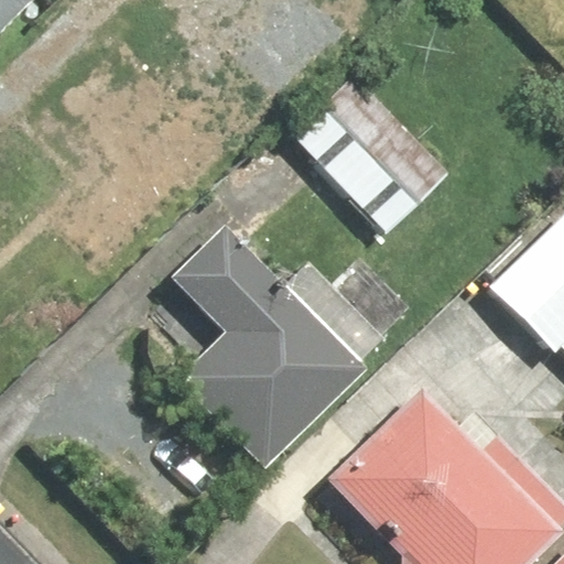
[(0,0),(0,38),(26,11),(14,0),(0,0)]
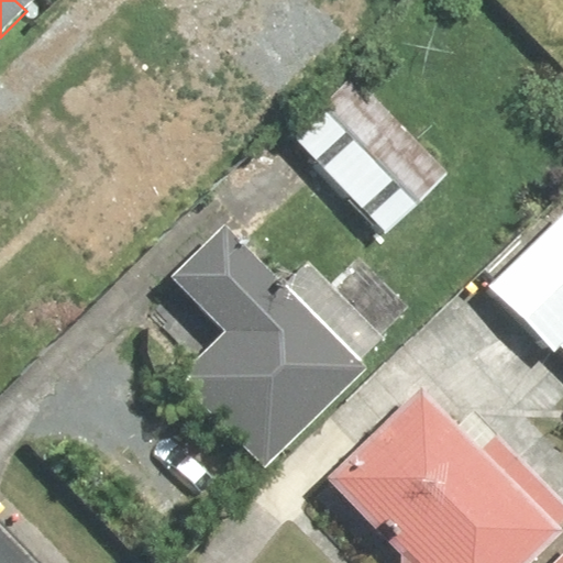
[(350,0),(247,0),(218,30),(284,94),(364,13),(350,0)]
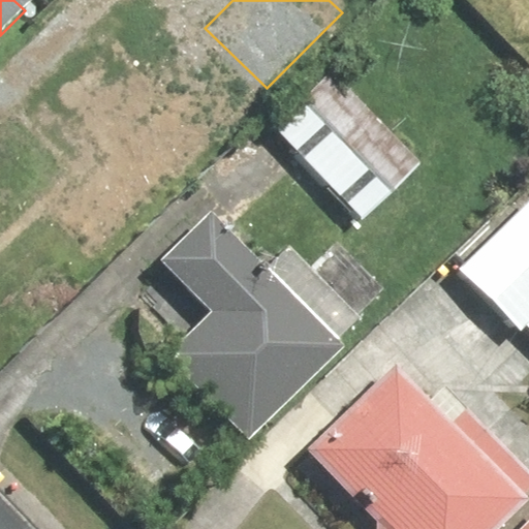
[(315,78),(259,133),(354,228),(410,173),(315,78)]
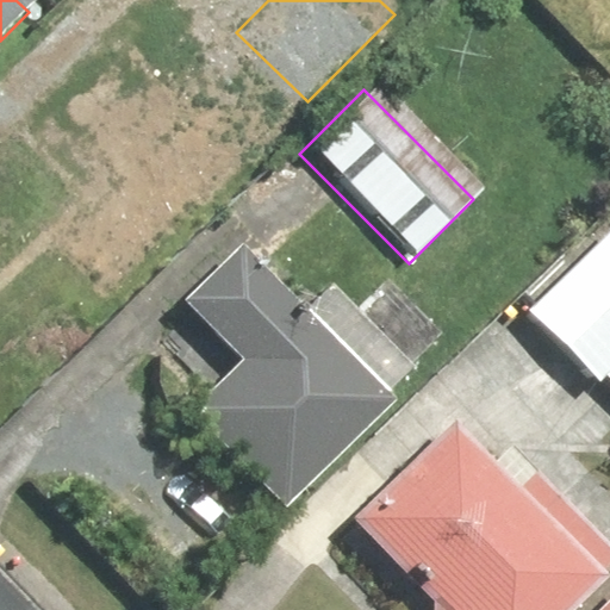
[(609,224),(527,309),(607,387),(609,383),(609,224)]
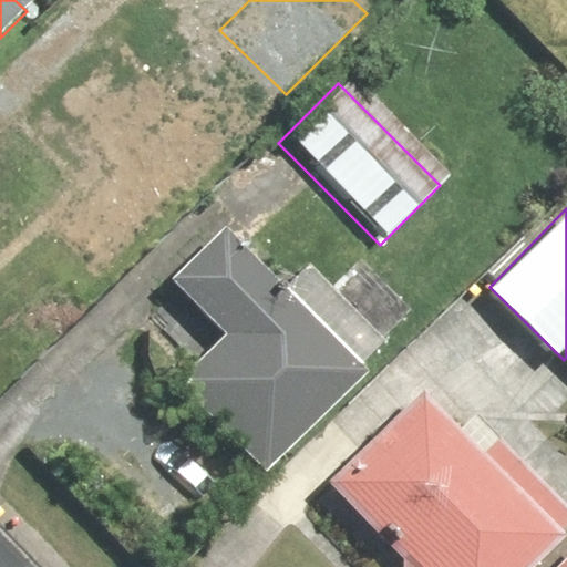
[(174,382),(263,470),(378,353),(236,213),(167,281),(220,334),(174,382)]
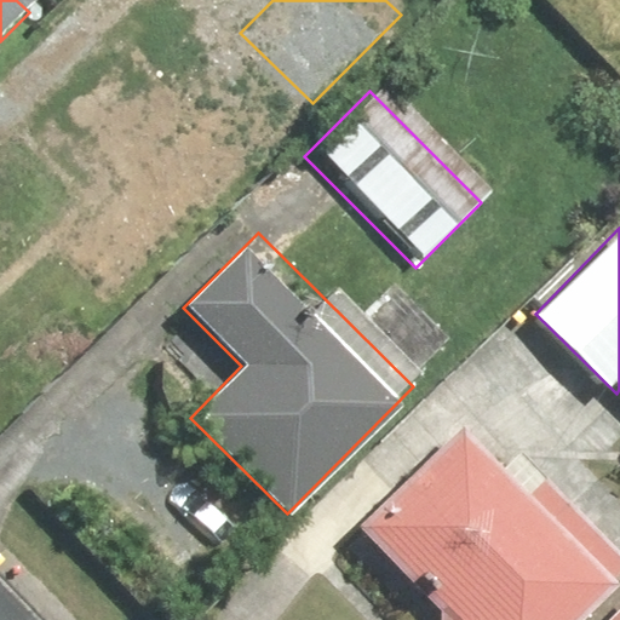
[(429,619),(569,619),(619,569),(619,556),(474,412),(367,520),(449,601),(429,619)]
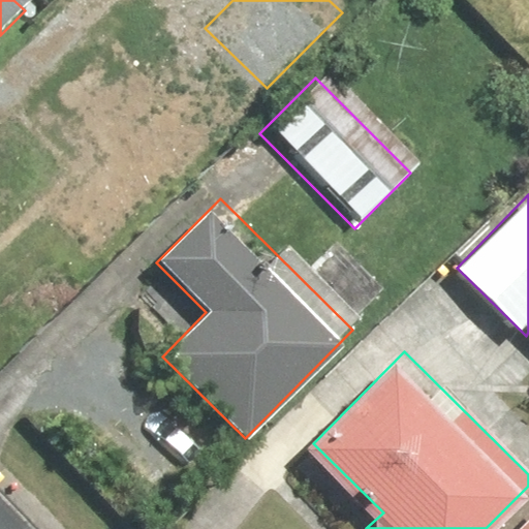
[(528,528),(528,512),(512,528),(528,528)]
